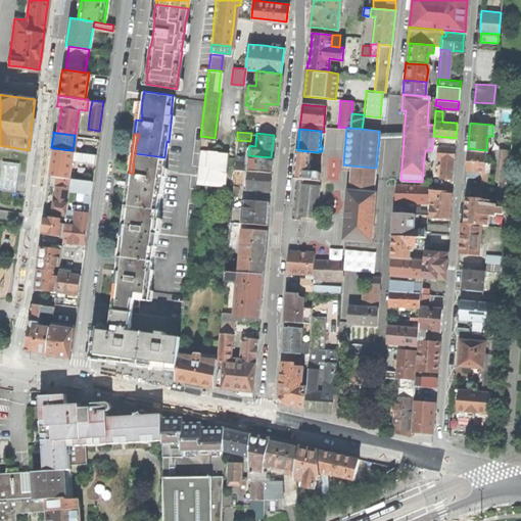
[(501,152),(510,153),(511,136),(504,135),(503,149),(501,149),(501,152)]
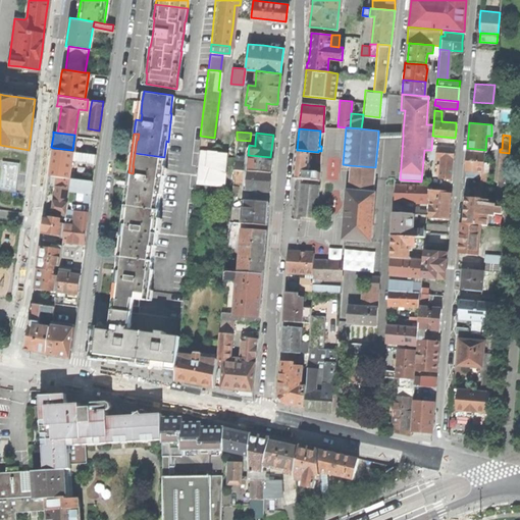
[(18,162),(17,171),(26,172),(29,150),(0,145),(0,173),(2,160),(18,162)]
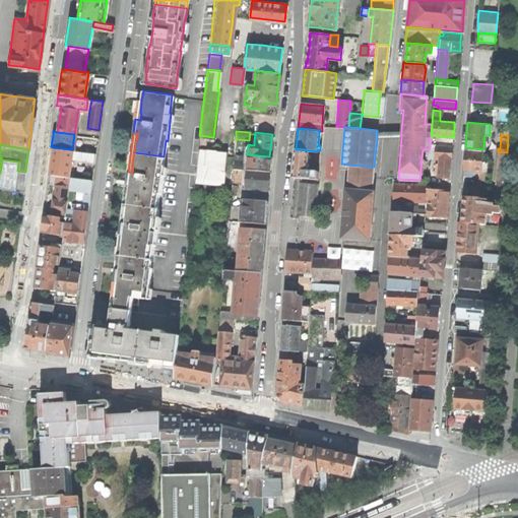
[(433,157),(438,158),(437,177),(448,177),(450,159),(451,159),(452,152),(452,145),(435,144),(433,157)]
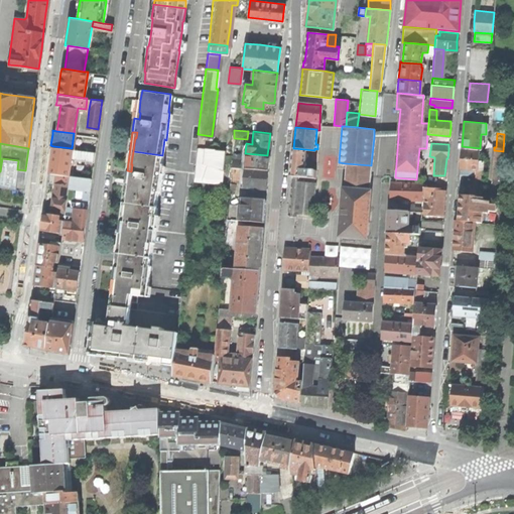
[(51,154),(71,157),(72,148),(53,146),(51,154)]
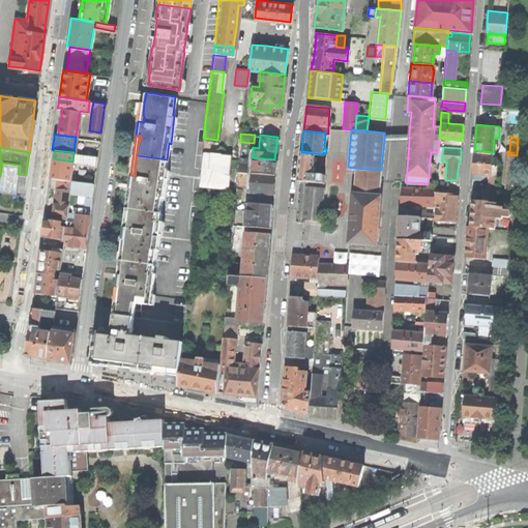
[(198,182),(227,185),(230,157),(226,156),(227,153),(201,150),(198,182)]
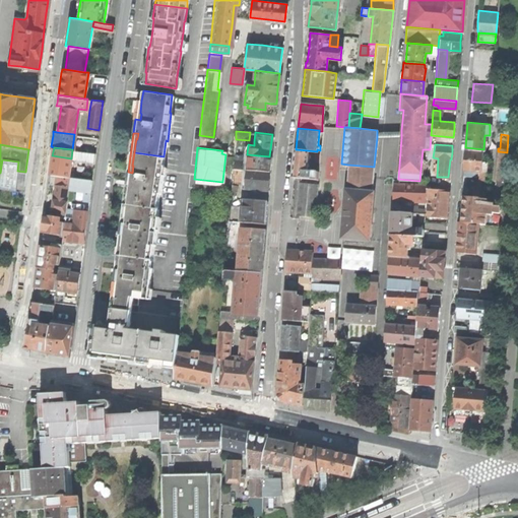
[(94,152),(72,149),(71,158),(93,162),(94,152)]
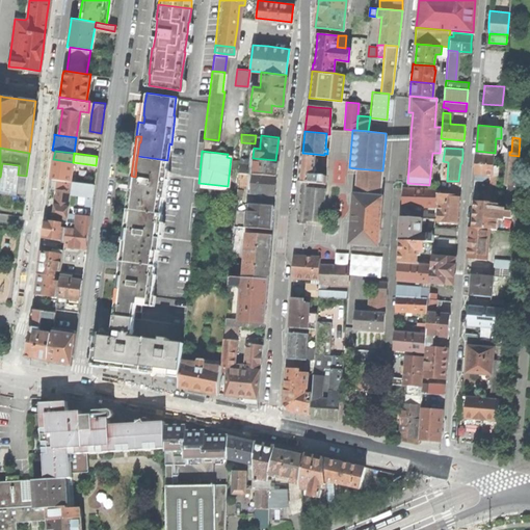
[(300,181),(307,182),(325,183),(325,176),(312,175),(314,154),(302,153),(301,165),(300,181)]
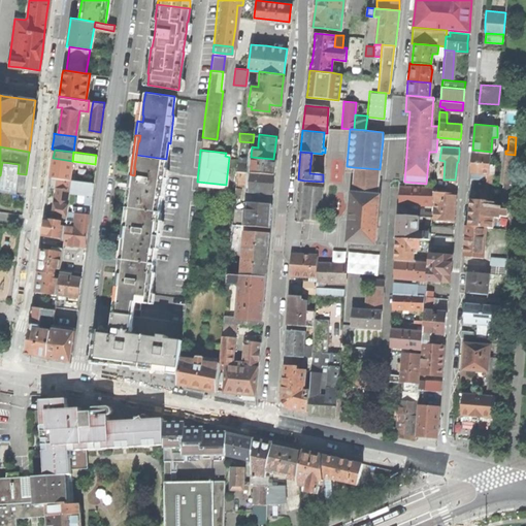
[(486,179),(485,188),(479,188),(478,199),(492,200),(493,189),(495,189),(496,173),(494,173),(494,164),(489,163),(490,154),(471,153),(470,162),(470,171),(486,172),(486,179)]
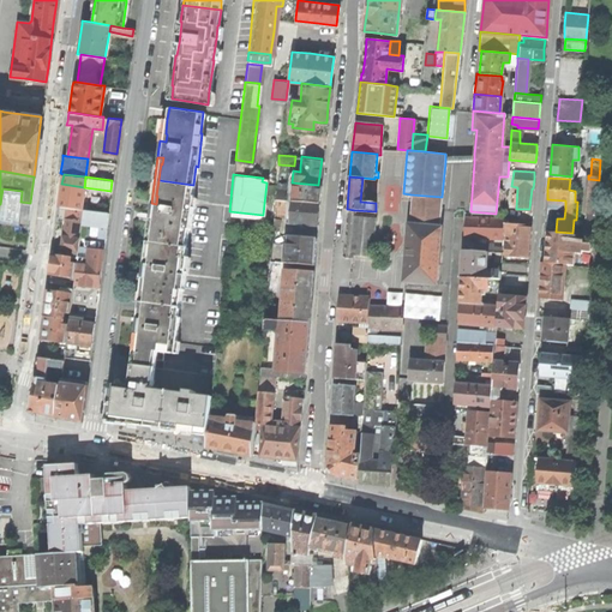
[(585,217),(595,217),(599,180),(588,179),(585,217)]
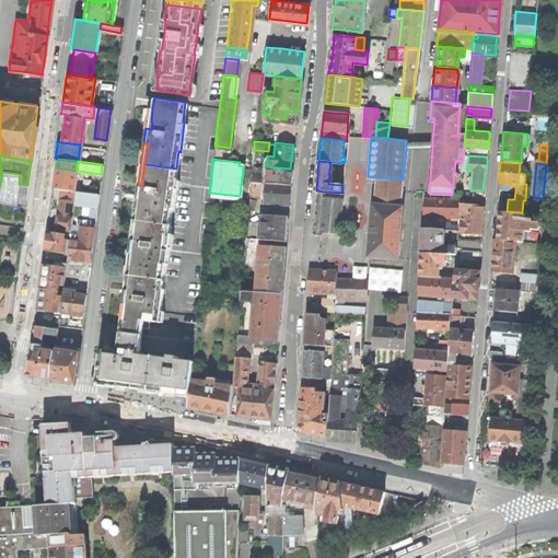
[(176,169),(144,164),(142,178),(143,178),(142,186),(138,185),(138,190),(136,200),(139,200),(137,219),(169,223),(171,208),(173,208),(176,178),(175,177),(176,169)]
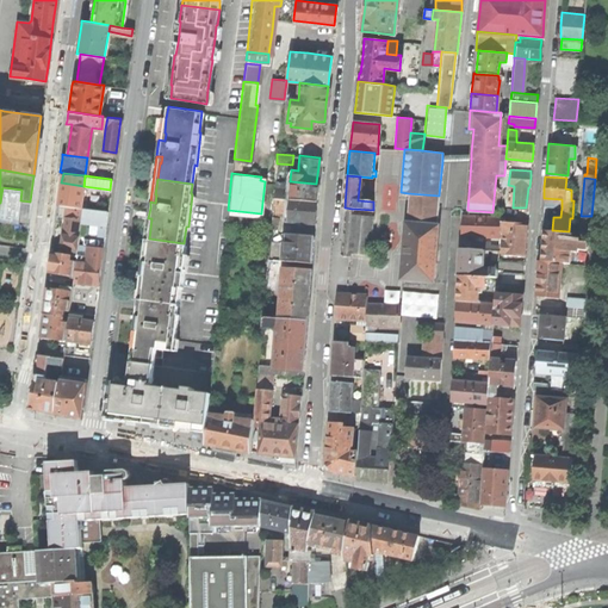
[(290,188),(289,198),(316,200),(317,193),(317,184),(316,184),(290,181),(290,188)]
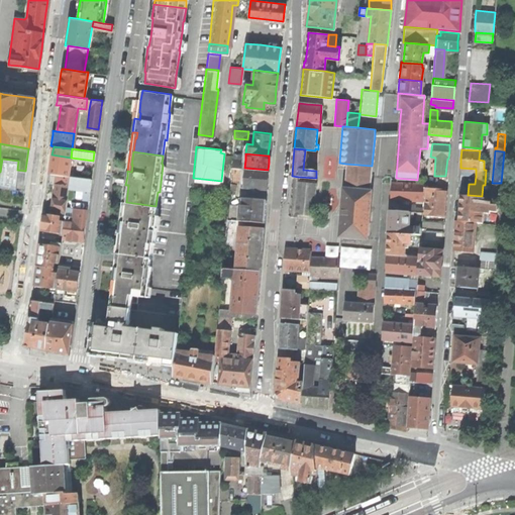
[(70,164),(71,158),(52,155),(49,169),(49,173),(58,174),(68,176),(70,164)]
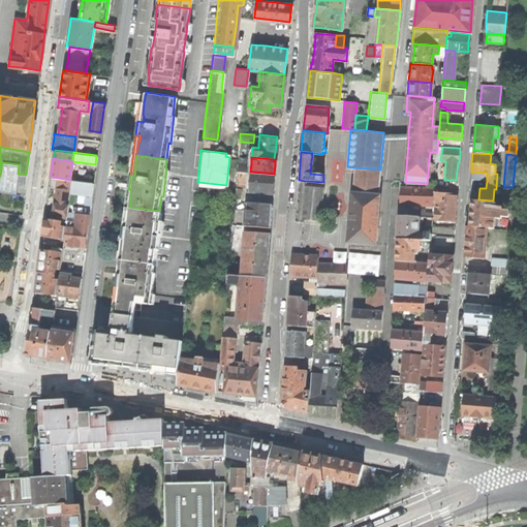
[(16,186),(18,174),(19,164),(2,162),(0,176),(0,191),(14,193),(16,186)]
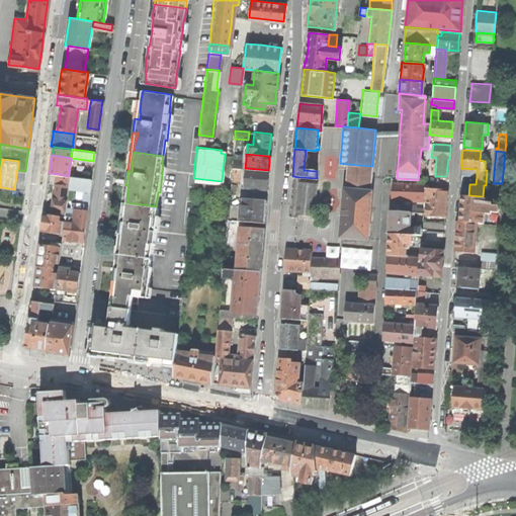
[(232,166),(245,168),(246,160),(233,159),(232,166)]
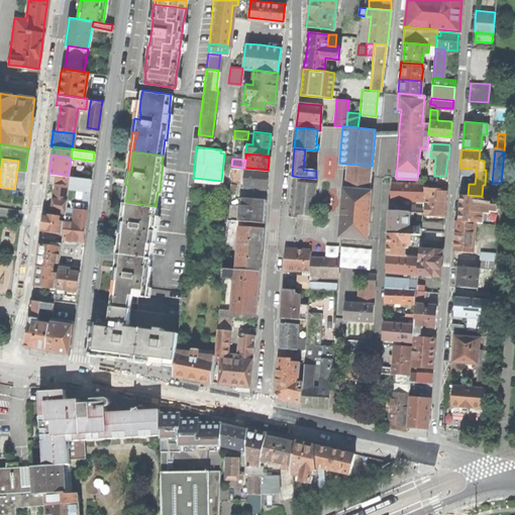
[(370,191),(372,166),(345,164),(343,188),(370,191)]
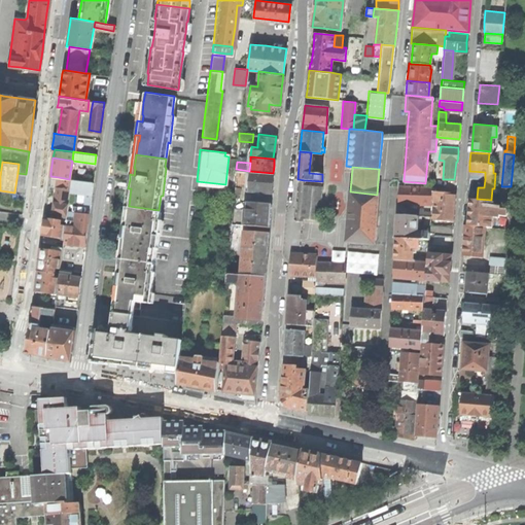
[(248,185),(249,171),(236,169),(234,183),(248,185)]
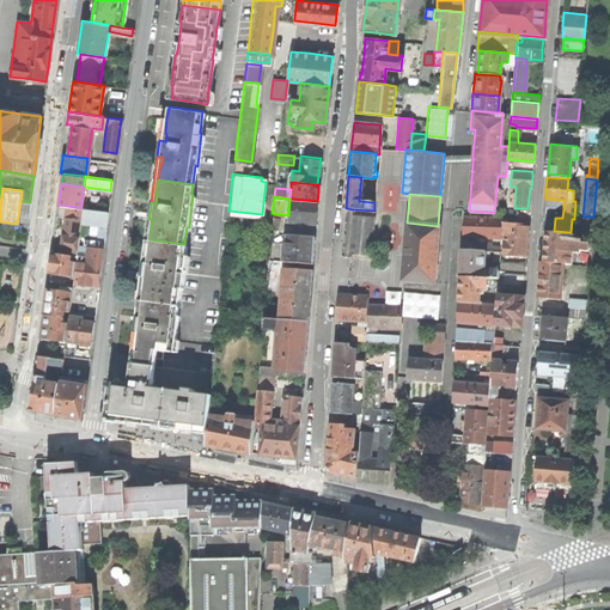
[(317,201),(290,199),(288,215),(287,220),(299,221),(315,223),(317,201)]
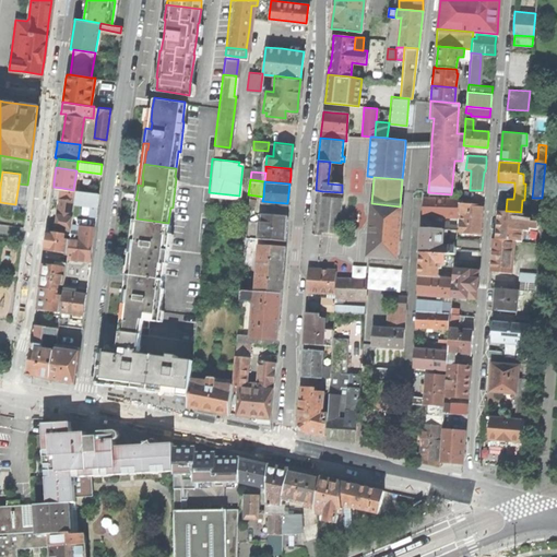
[(25,198),(27,185),(19,184),(16,197),(25,198)]
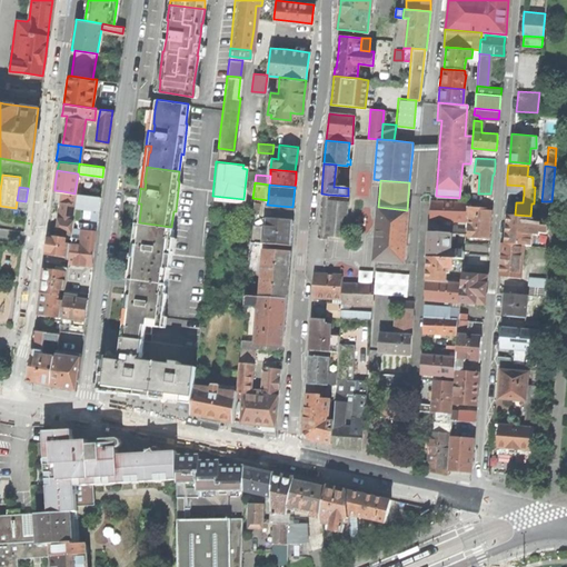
[(90,208),(96,208),(98,209),(99,197),(77,194),(76,202),(75,206),(90,208)]
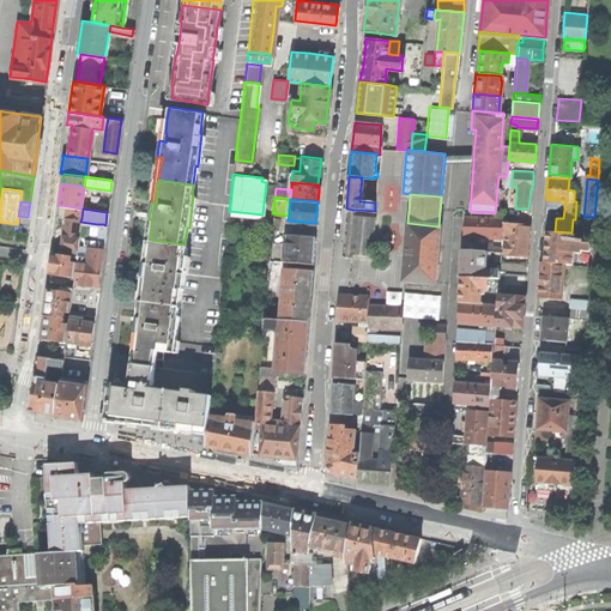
[(375,211),(354,210),(350,252),(370,254),(375,211)]
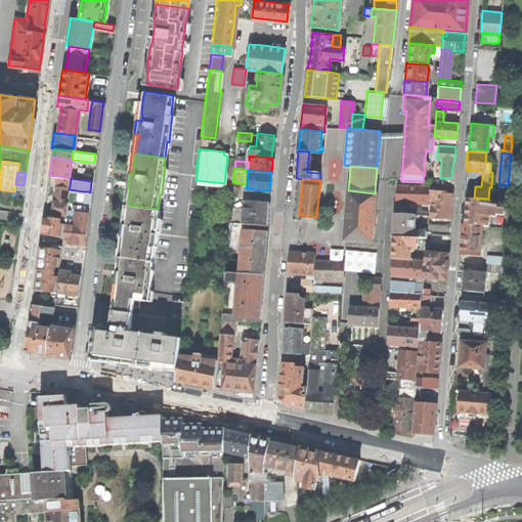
[(395,202),(428,204),(429,190),(429,185),(396,183),(395,191),(395,202)]
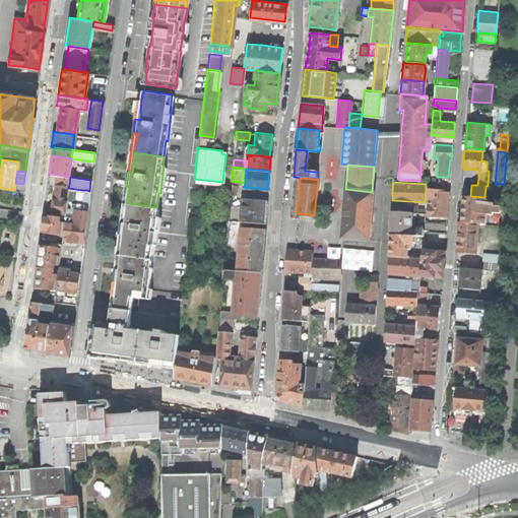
[(50,210),(65,212),(66,207),(68,188),(69,185),(54,184),(52,200),(50,210)]
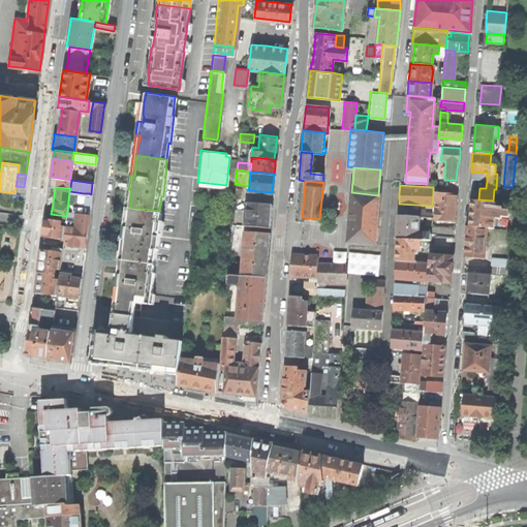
[(378,195),(351,192),(347,241),(374,243),(376,219),(378,195)]
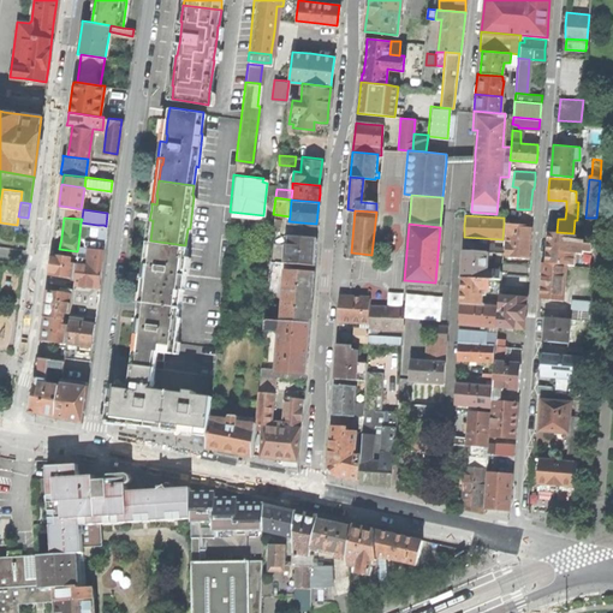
[(503,251),(501,255),(513,256),(527,257),(528,239),(528,225),(504,224),(503,239),(503,247),(503,251)]
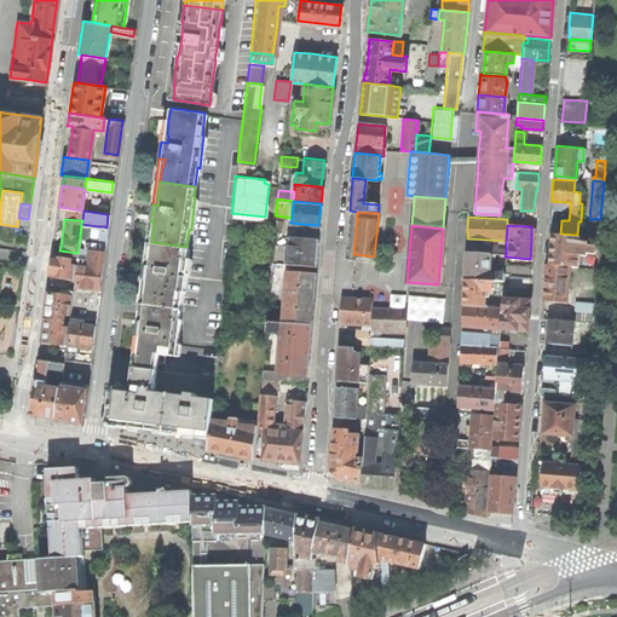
[(577,253),(584,254),(586,252),(593,252),(594,243),(586,243),(586,241),(578,240),(580,235),(577,235),(560,234),(553,232),(552,242),(551,251),(551,264),(569,265),(576,265),(577,253)]
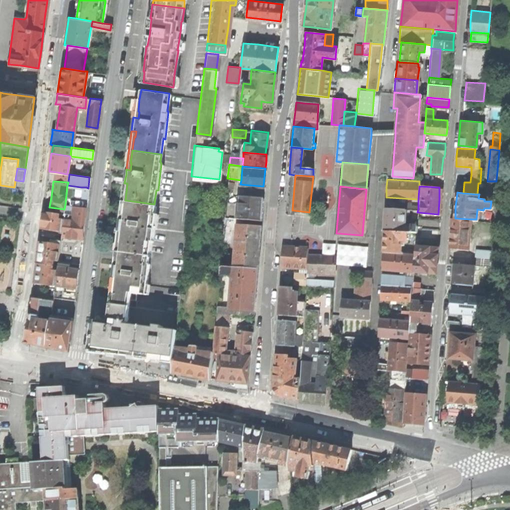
[(239,203),(237,203),(235,217),(261,219),(262,197),(250,196),(240,195),(239,203)]
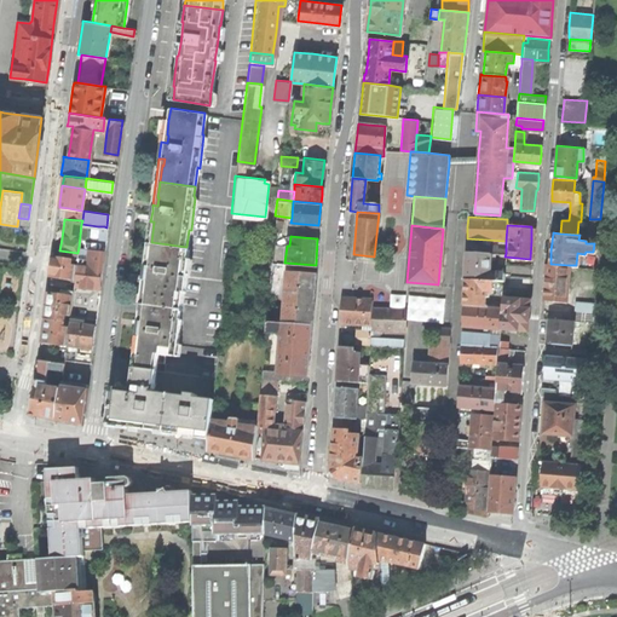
[(144,269),(140,301),(180,306),(183,289),(184,289),(188,257),(186,257),(188,247),(186,247),(151,242),(148,242),(144,269)]
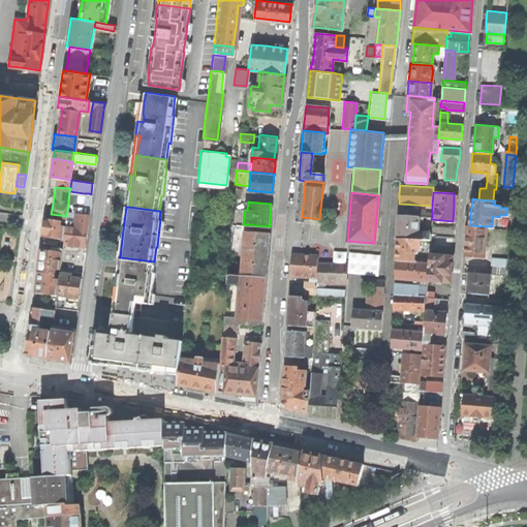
[(243,224),(245,210),(234,209),(231,223),(239,224),(243,224)]
